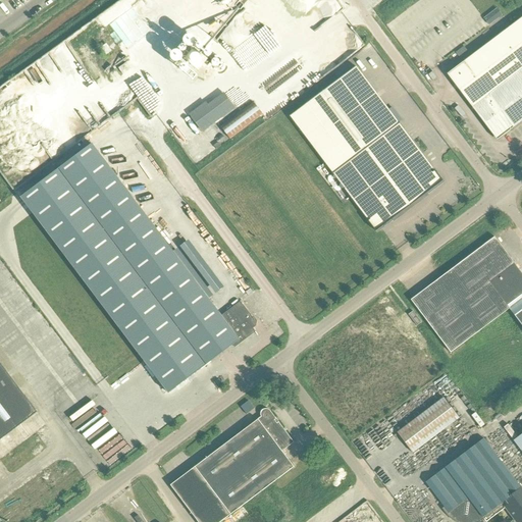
[(74,45),(119,16),(114,28),(125,45),(144,39),(155,13),(166,31),(166,19),(178,12),(178,6),(194,7),(191,0),(113,0),(34,51),(62,52),(66,42),(74,45)]
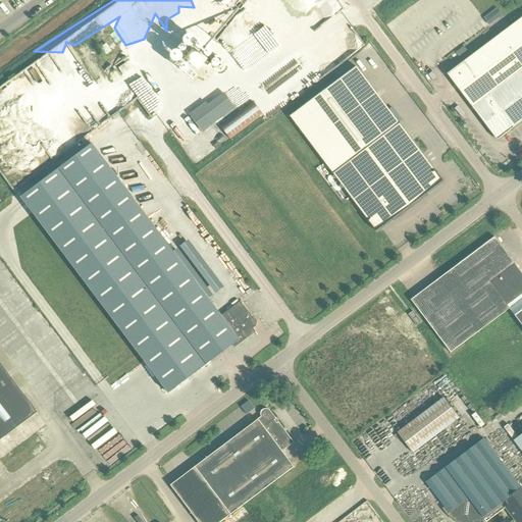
[(484,19),(489,25),(494,21),(489,15),(484,19)]
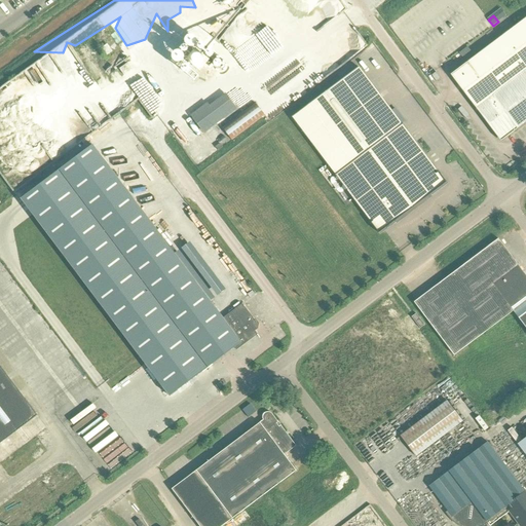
[(525,17),(450,75),(500,142),(525,122),(525,17)]
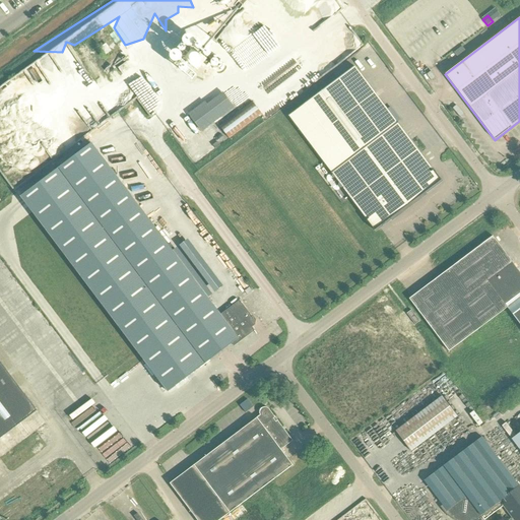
[(355,68),(290,117),(376,231),(441,182),(355,68)]
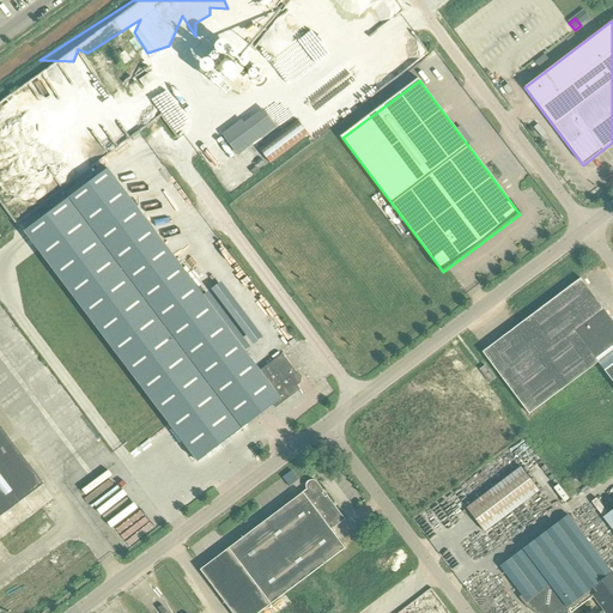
[(240,129),(248,140),(271,123),(262,113),(240,129)]
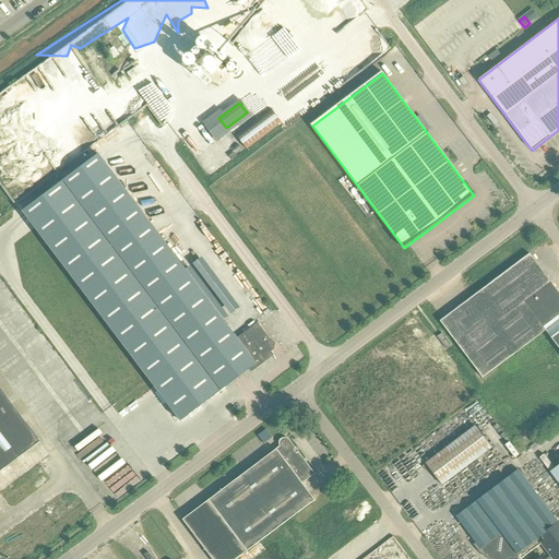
[(271,110),(238,137),(247,150),(281,125),(271,110)]
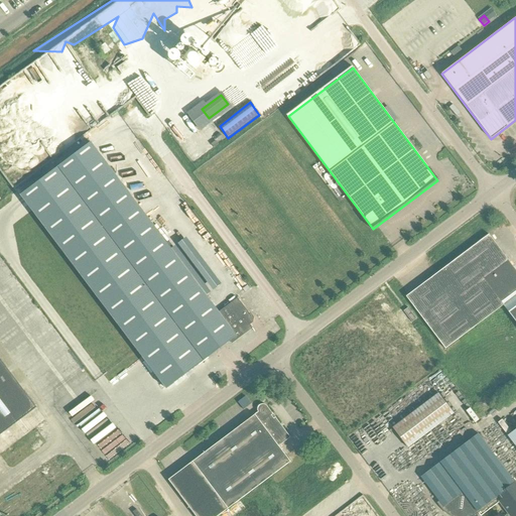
[(57,167),(107,232),(204,361),(230,341),(232,344),(236,341),(252,329),(249,324),(251,323),(252,318),(249,314),(238,298),(219,312),(139,207),(91,142),(57,167)]
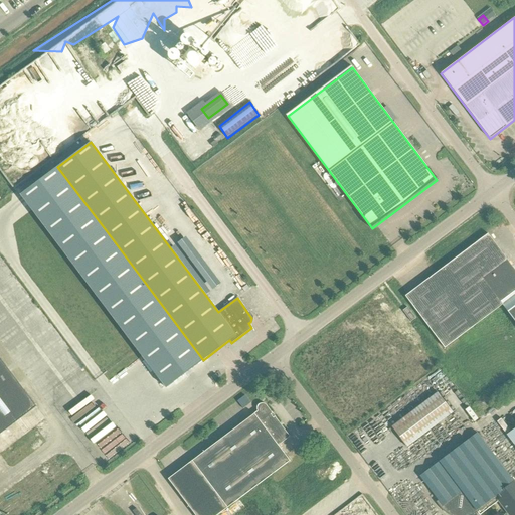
[(57,167),(20,195),(166,388),(202,361),(57,167)]
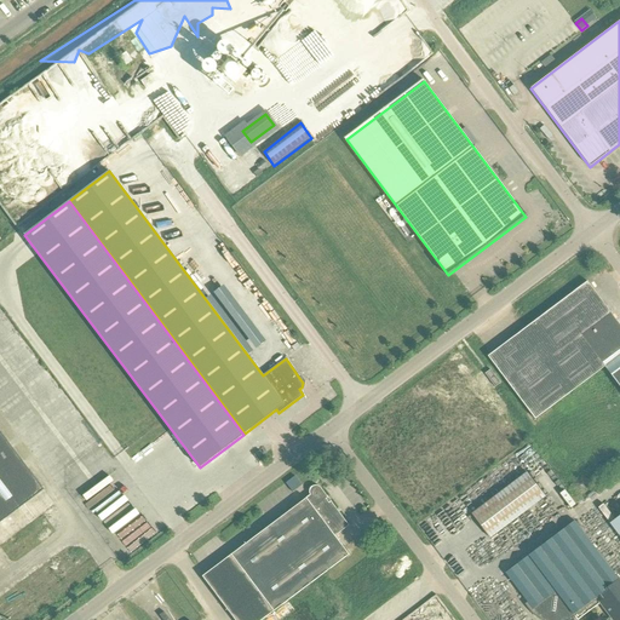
[(619,325),(589,283),(489,357),(537,420),(606,368),(619,386),(619,325)]
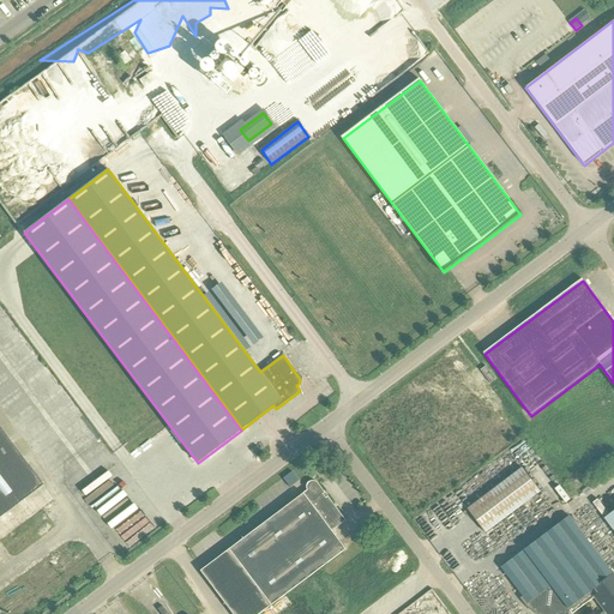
[(240,295),(245,292),(240,284),(235,288),(240,295)]
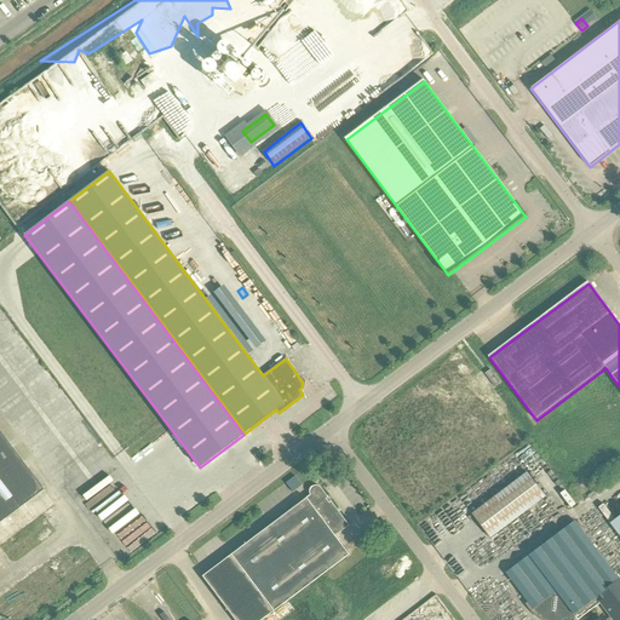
[(495,388),(501,384),(492,371),(486,374),(495,388)]
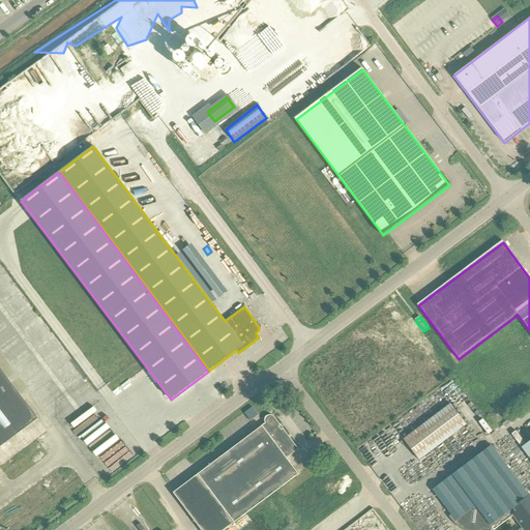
[(0,447),(37,419),(0,369),(0,447)]
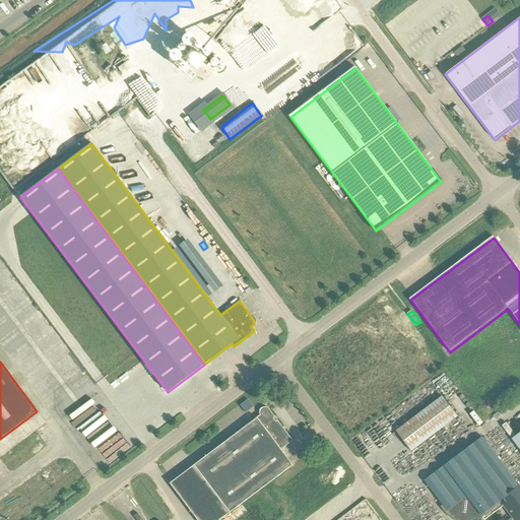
[(435,402),(396,431),(411,451),(451,423),(458,417),(443,396),(435,402)]
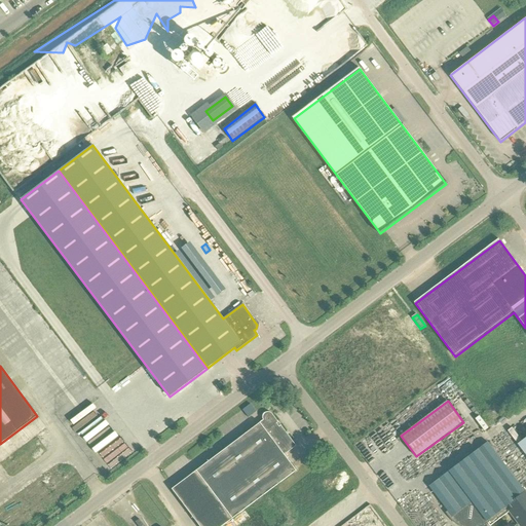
[(296,447),(272,414),(271,413),(269,413),(268,413),(266,413),(265,414),(264,415),(263,416),(263,418),(263,419),(264,420),(173,490),(199,525),(223,525),(297,472),(285,455),(296,447)]
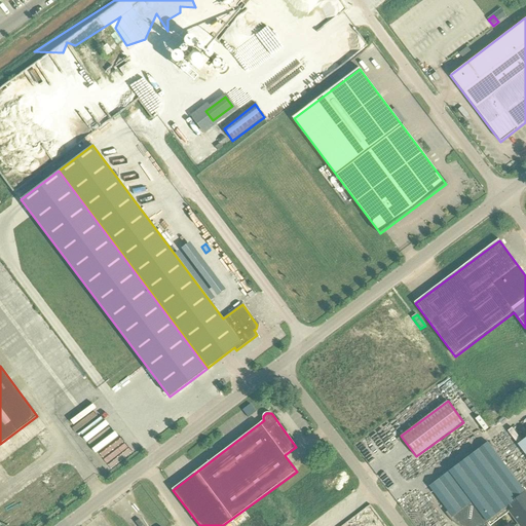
[(510,427),(505,430),(514,443),(518,440),(510,427)]
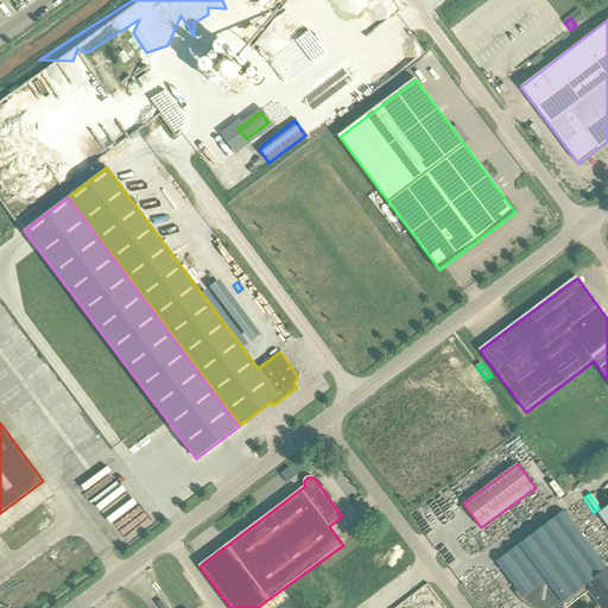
[(607,569),(564,512),(496,563),(518,591),(523,597),(526,601),(531,605),(534,607),(538,605),(545,606),(546,607),(549,607),(552,607),(557,606),(562,602),(567,607),(589,590),(602,607),(605,607),(607,606),(607,569)]
